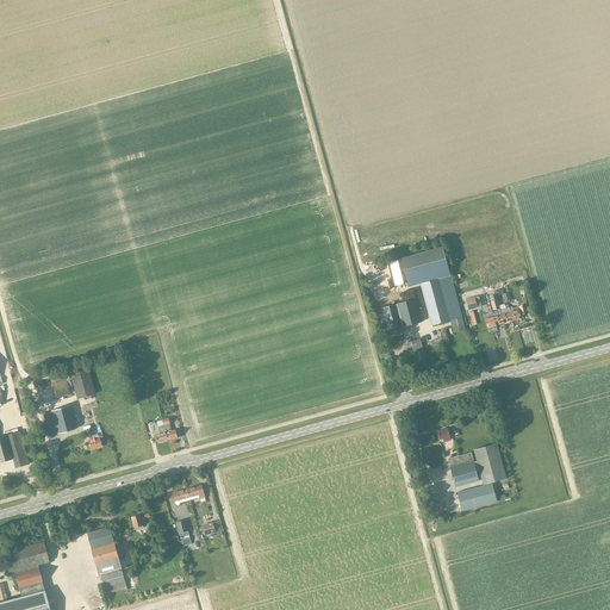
[(443,247),(400,259),(406,281),(418,278),(431,325),(452,319),(455,332),(466,330),(443,247)]
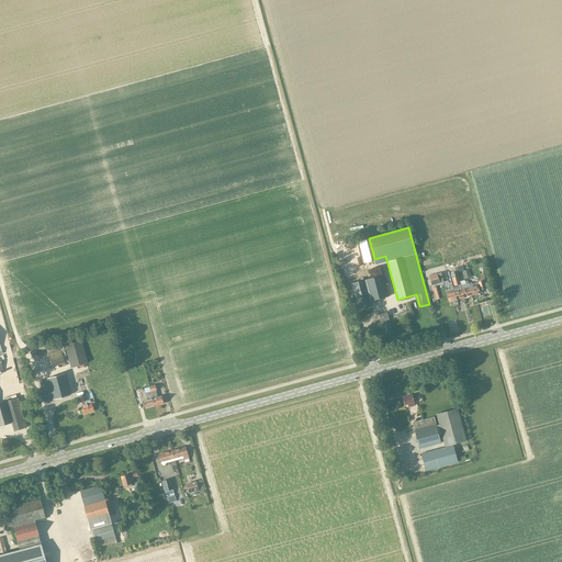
[(362,256),(367,254),(364,248),(369,247),(367,240),(353,244),(356,250),(360,249),(362,256)]
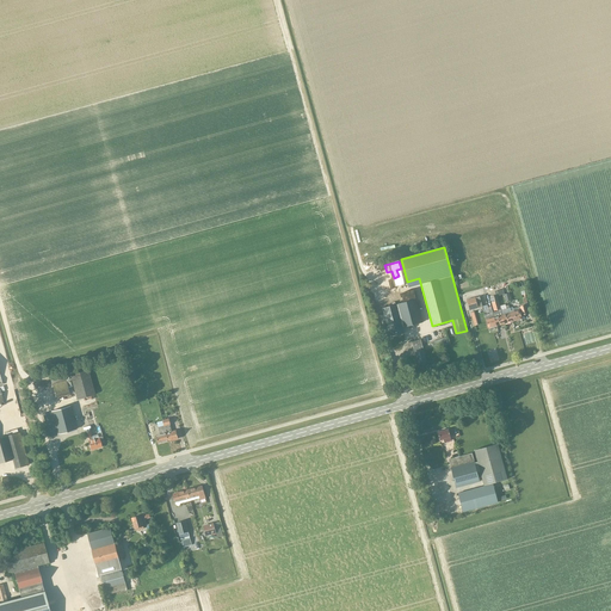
[(475,297),(467,300),(469,310),(477,308),(475,297)]
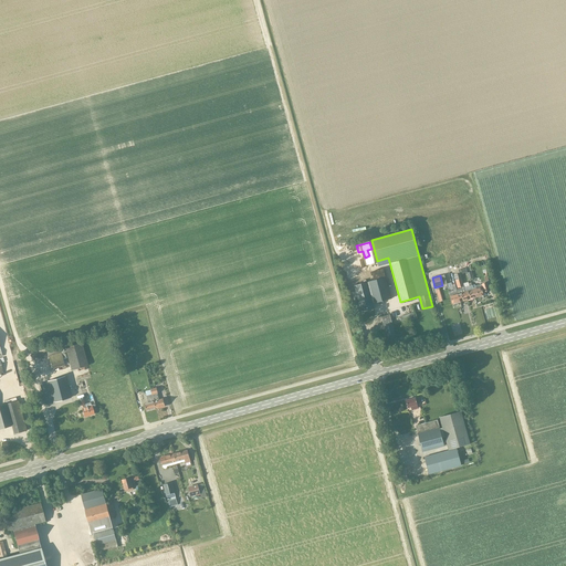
[(368,282),(374,303),(391,299),(386,278),(368,282)]
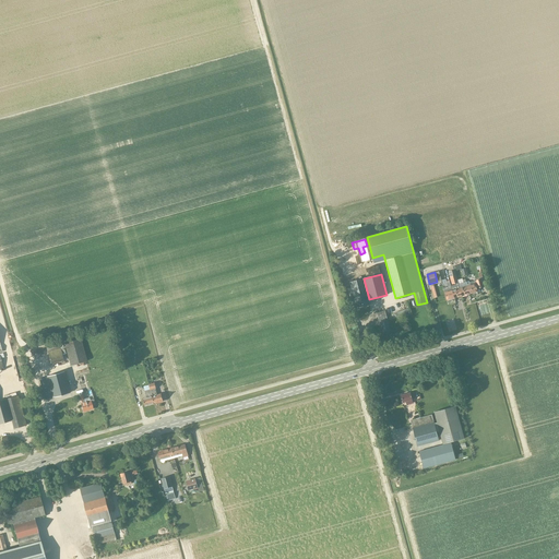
[(462,296),(459,284),(455,275),(450,276),(452,285),(455,284),(455,285),(451,286),(454,298),(462,296)]
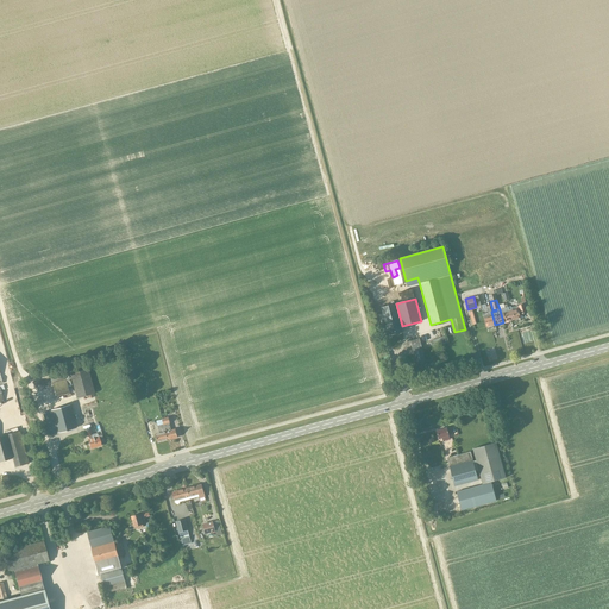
[(401,326),(402,326),(396,303),(381,307),(388,336),(403,332),(401,326)]
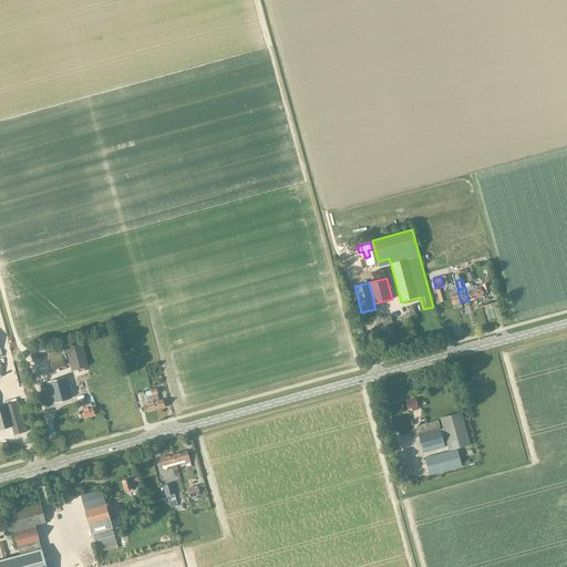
[(468,300),(476,298),(474,290),(472,284),(468,284),(470,287),(465,288),(468,300)]
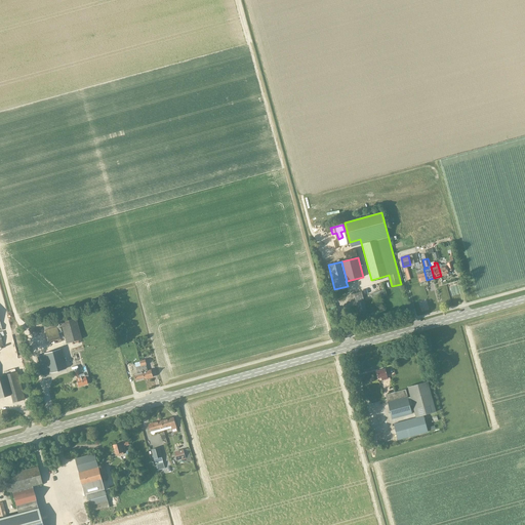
[(441,268),(439,269),(441,276),(448,274),(447,271),(449,271),(453,270),(451,263),(447,264),(440,266),(441,268)]
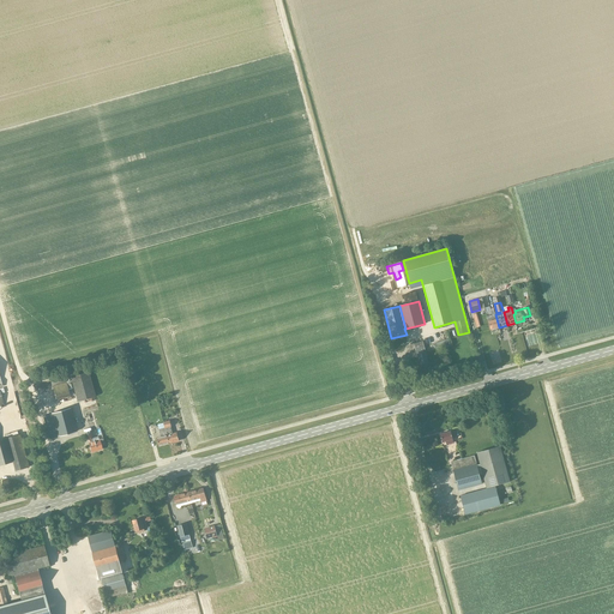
[(499,327),(495,314),(494,311),(491,312),(492,315),(487,317),(491,330),(499,327)]
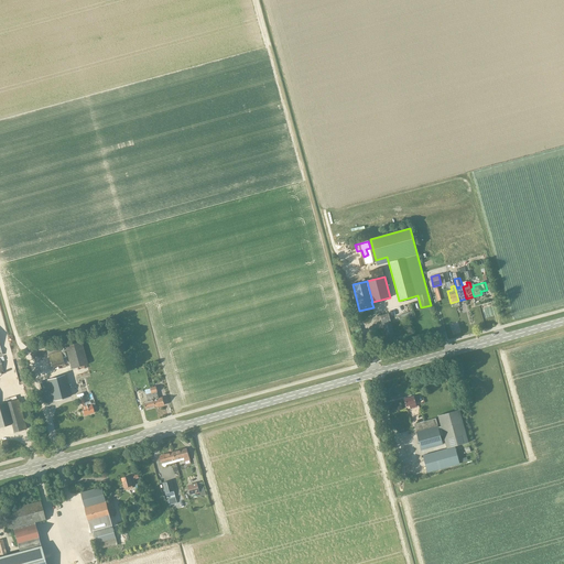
[(386,335),(393,333),(390,323),(389,324),(388,321),(382,322),(383,325),(386,335)]
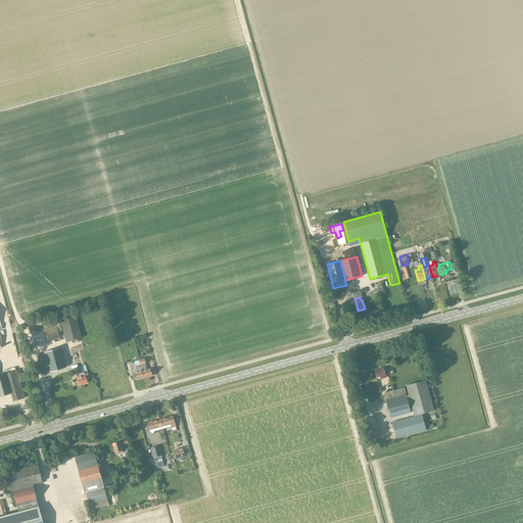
[(60,321),(65,342),(81,338),(76,317),(60,321)]
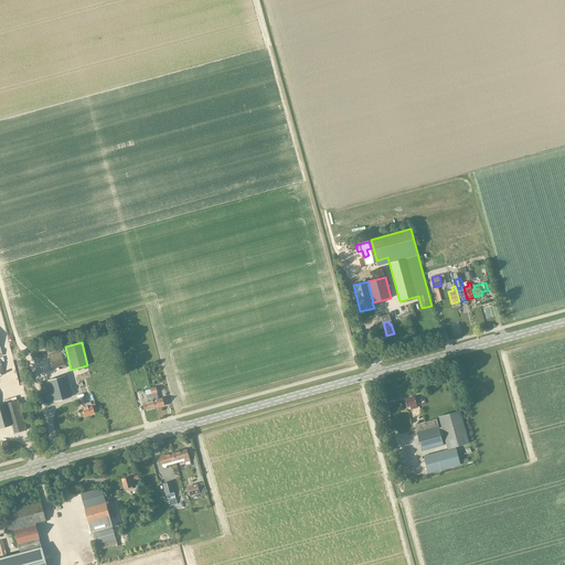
[(51,369),(64,365),(64,364),(67,363),(63,347),(46,351),(51,369)]
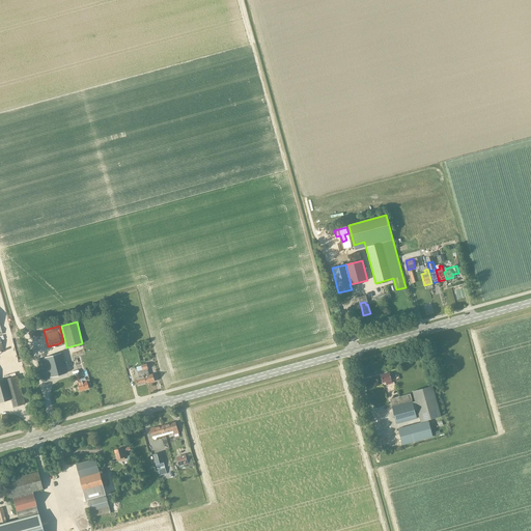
[(44,358),(37,360),(43,380),(49,378),(66,373),(61,354),(44,358)]
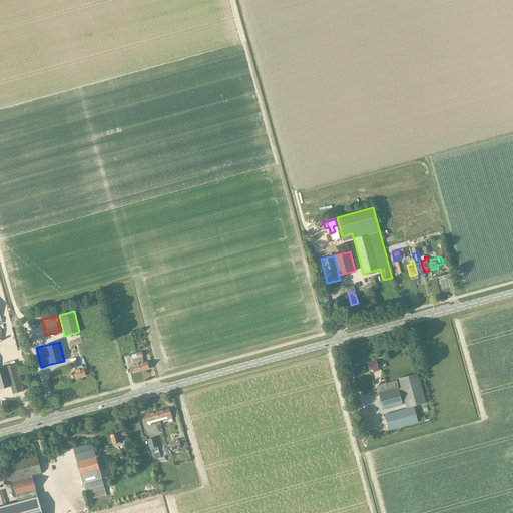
[(147,362),(144,363),(142,357),(143,357),(141,352),(136,353),(137,358),(141,371),(149,369),(147,362)]
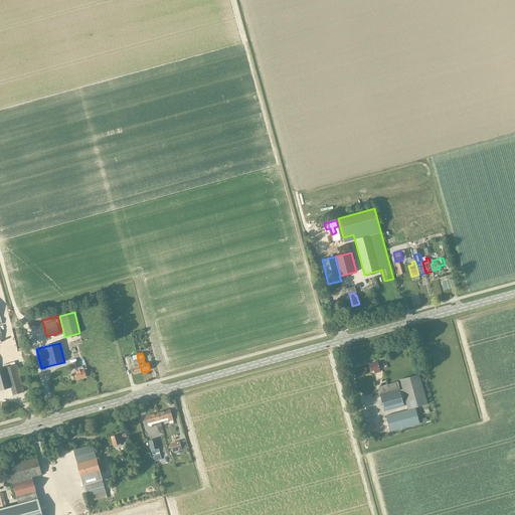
[(133,374),(142,372),(138,359),(133,360),(135,366),(132,367),(133,374)]
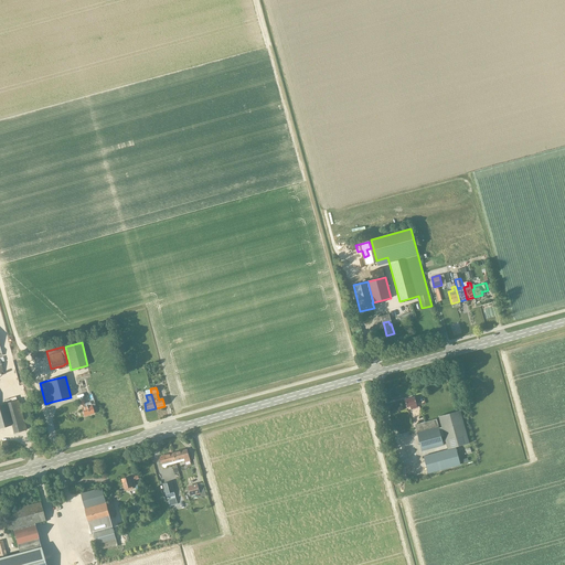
[(414,397),(405,400),(406,406),(409,406),(411,409),(417,407),(416,404),(419,403),(418,396),(415,397),(414,397)]
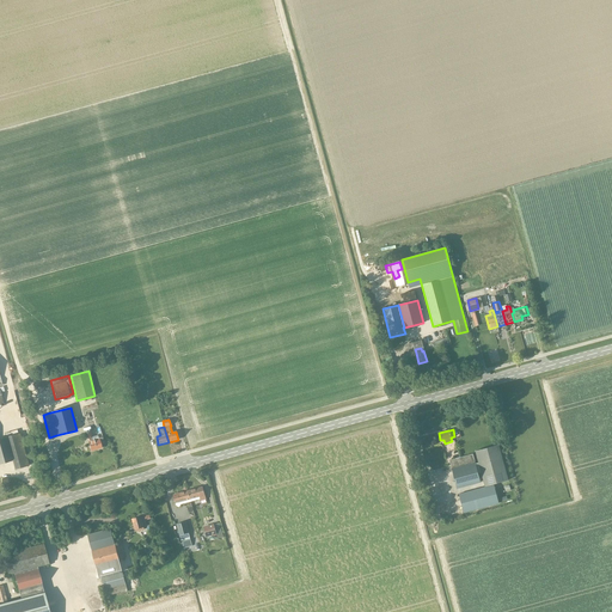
[(87,442),(91,451),(101,448),(98,439),(93,440),(91,432),(86,433),(89,441),(87,442)]
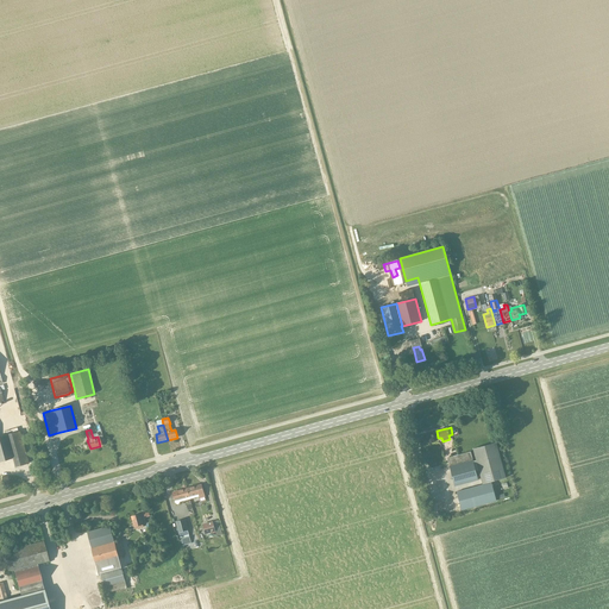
[(13,458),(12,458),(14,468),(29,464),(19,431),(7,434),(13,458)]
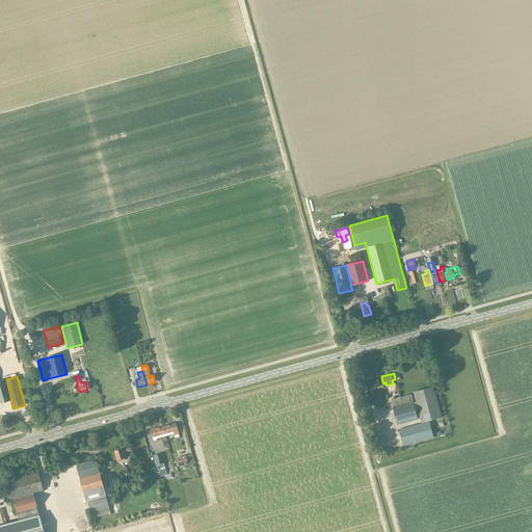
[(0,402),(10,400),(11,400),(6,379),(0,381),(0,402)]
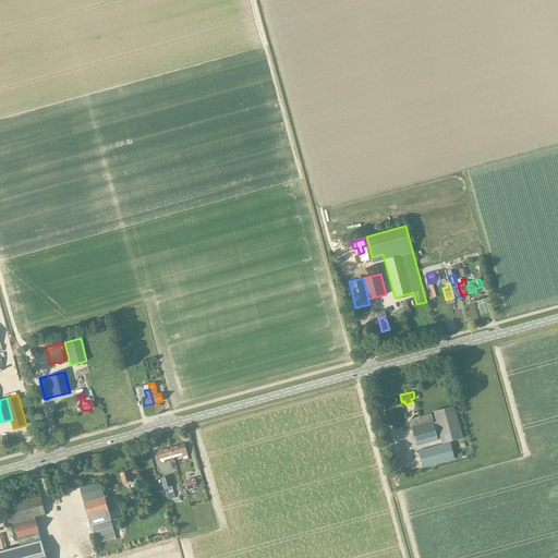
[(416,446),(437,439),(435,432),(438,431),(441,444),(463,438),(455,405),(433,411),(436,422),(434,423),(431,414),(410,420),(416,446)]
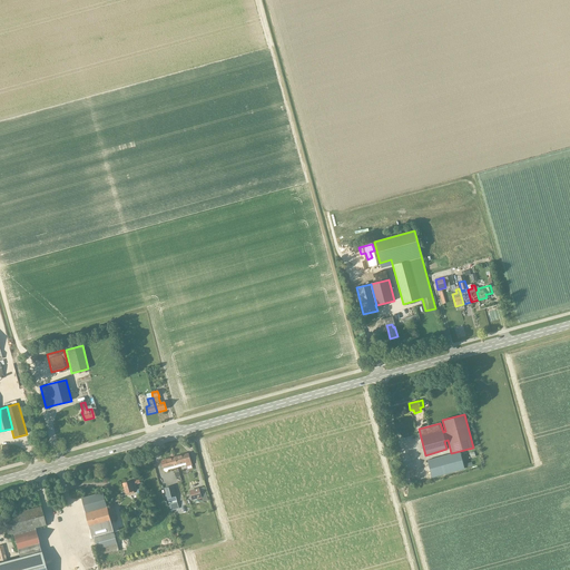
[(432,478),(464,469),(460,451),(428,460),(432,478)]
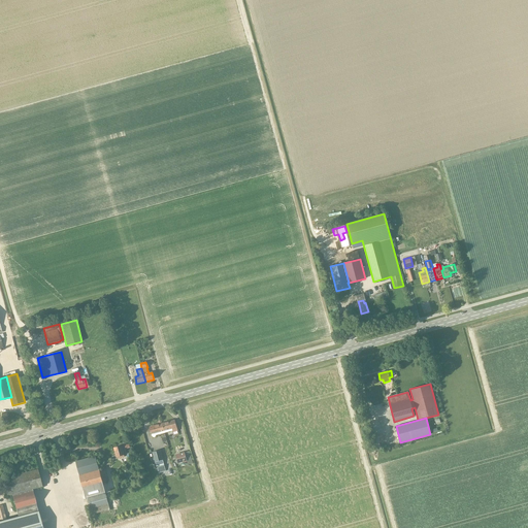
[(172,431),(172,428),(170,422),(162,424),(164,430),(164,433),(172,431)]
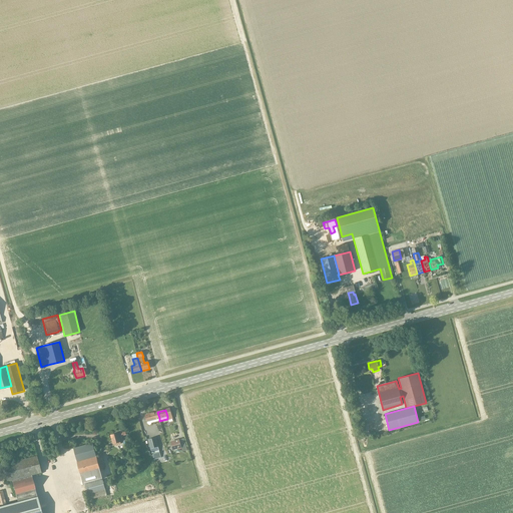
[(150,421),(159,418),(157,412),(145,415),(146,422),(147,422),(148,425),(151,424),(150,421)]
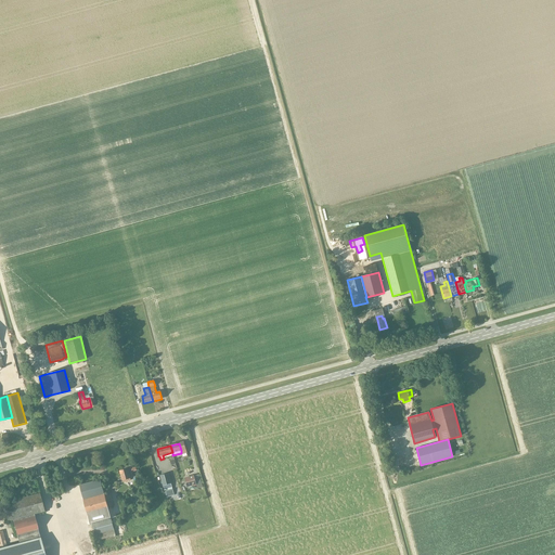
[(128,468),(119,470),(121,480),(123,480),(130,478),(128,472),(132,470),(132,472),(137,470),(136,467),(128,469),(128,468)]
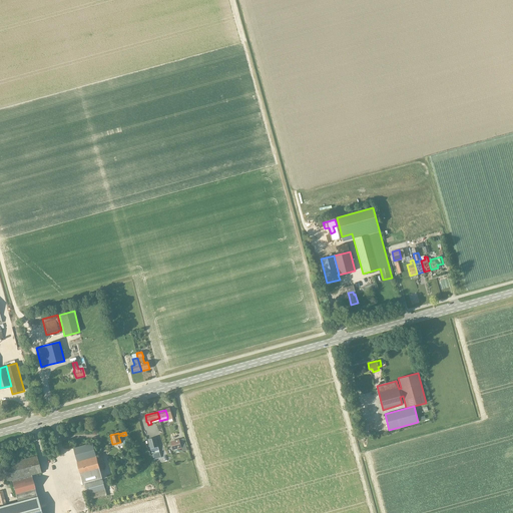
[(155,437),(147,439),(150,449),(158,447),(155,437)]
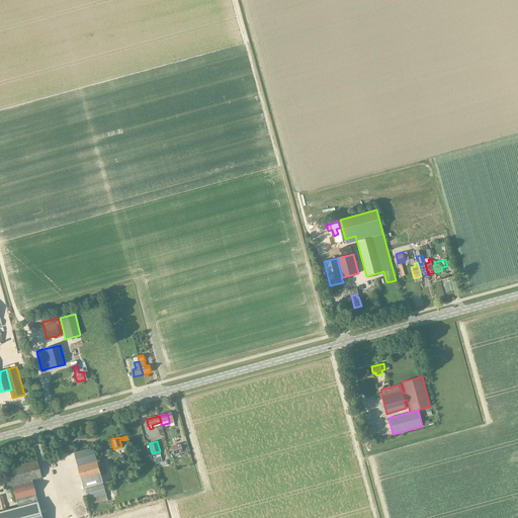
[(181,444),(173,446),(175,454),(183,451),(181,444)]
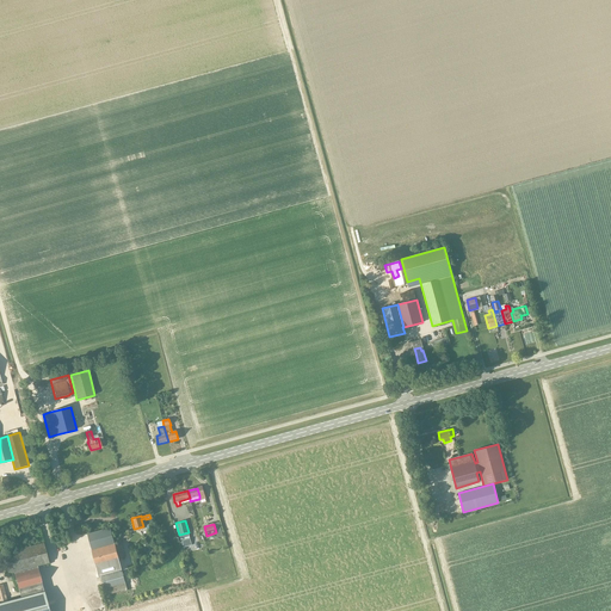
[(97,568),(119,561),(110,528),(87,534),(97,568)]
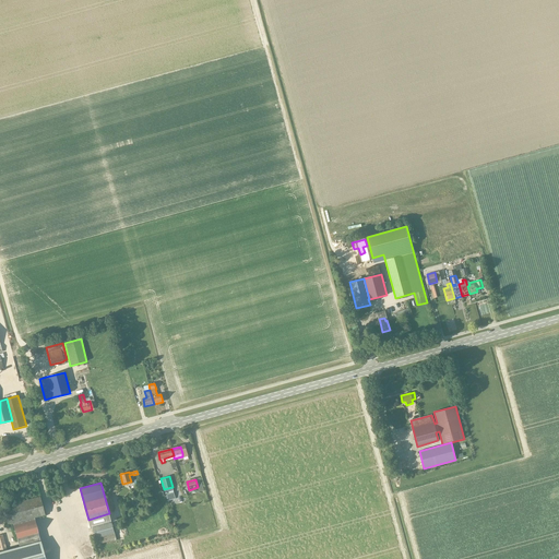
[(0,558),(44,558),(34,518),(44,514),(39,497),(3,506),(8,524),(13,523),(19,547),(7,550),(2,534),(0,535),(0,551),(0,558)]
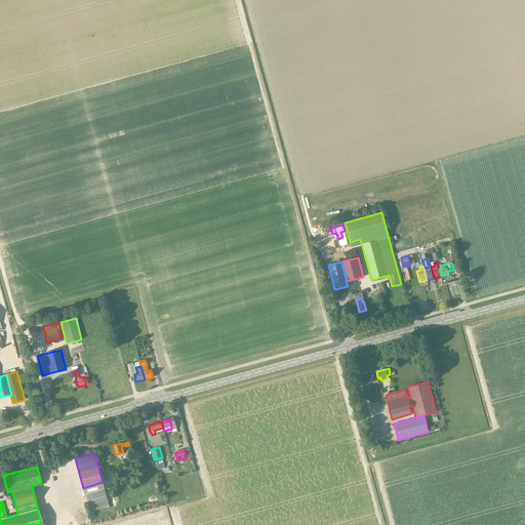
[(93,524),(158,524),(146,480),(106,492),(103,482),(83,488),(93,524)]
